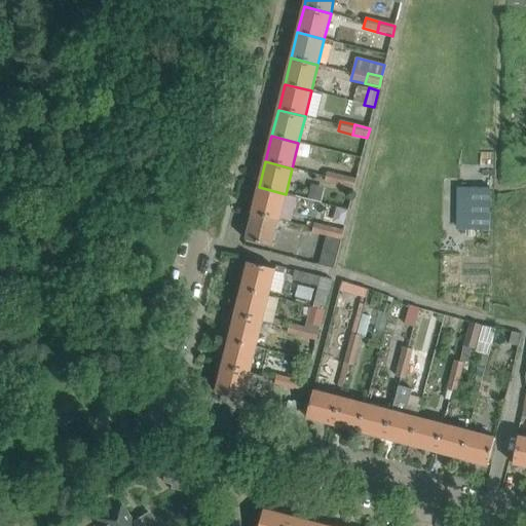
[(325,183),(339,187),(342,176),(328,173),(325,183)]
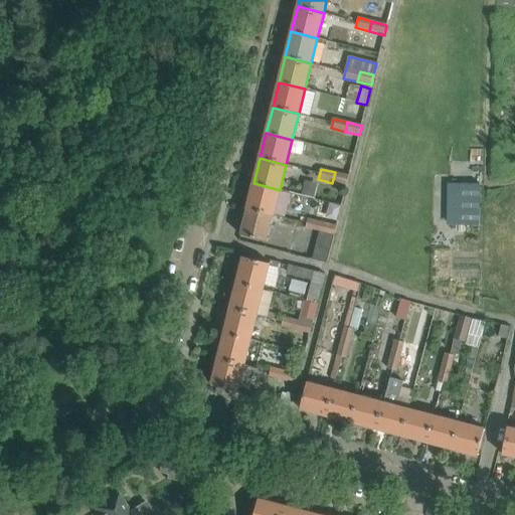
[(335,172),(332,183),(346,186),(349,176),(335,172)]
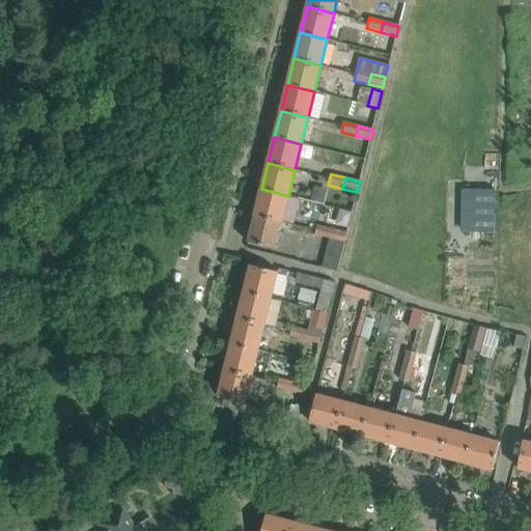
[(465,188),(464,231),(497,232),(498,189),(465,188)]
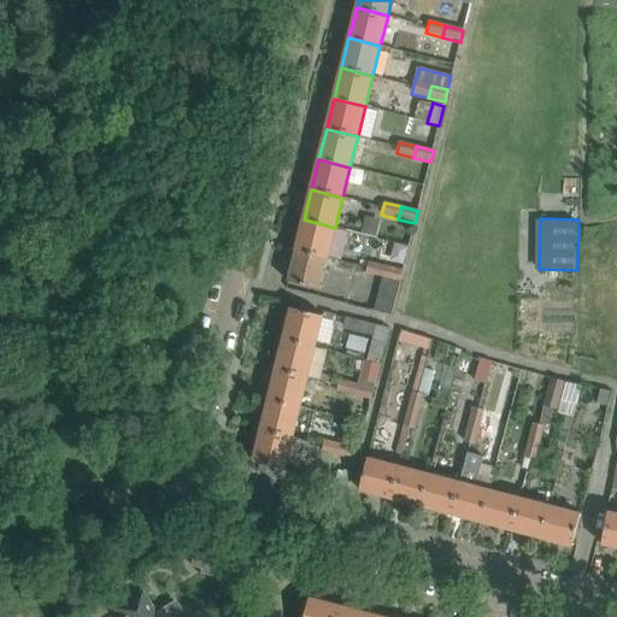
[(304,219),(295,250),(327,258),(335,228),(304,219)]
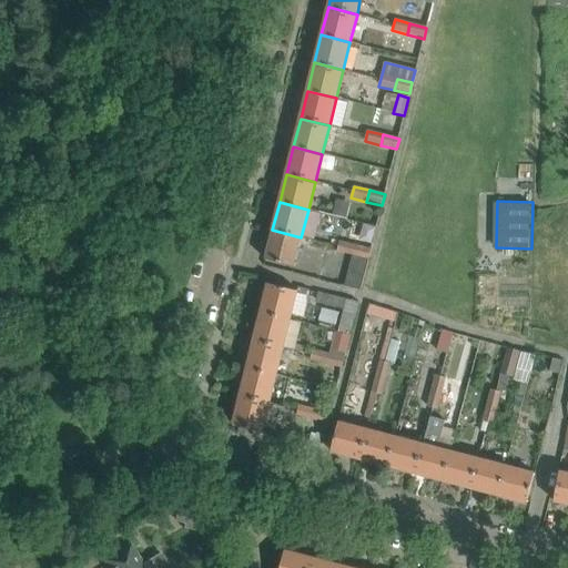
[(301,237),(272,230),(265,260),(294,266),(301,237)]
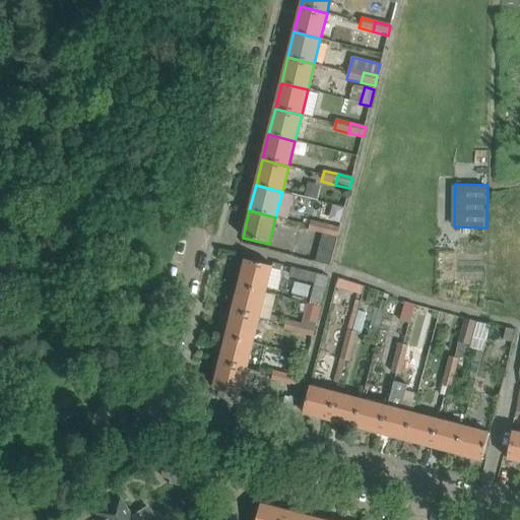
[(308,231),(323,234),(325,224),(310,220),(308,231)]
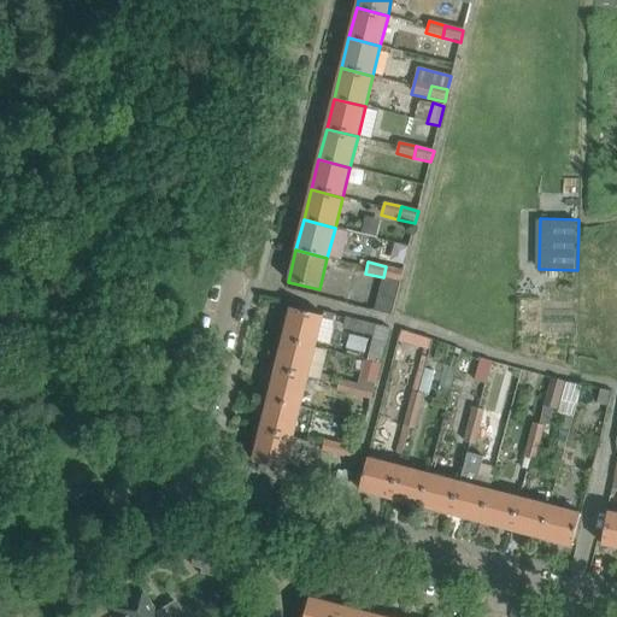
[(386,266),(383,277),(400,282),(403,271),(386,266)]
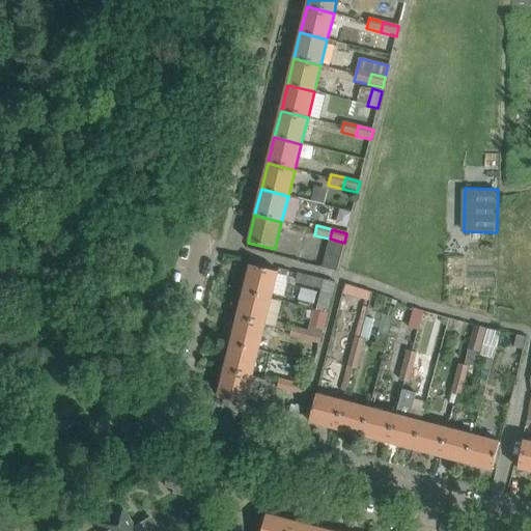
[(251,264),(244,291),(272,298),(278,271),(251,264)]
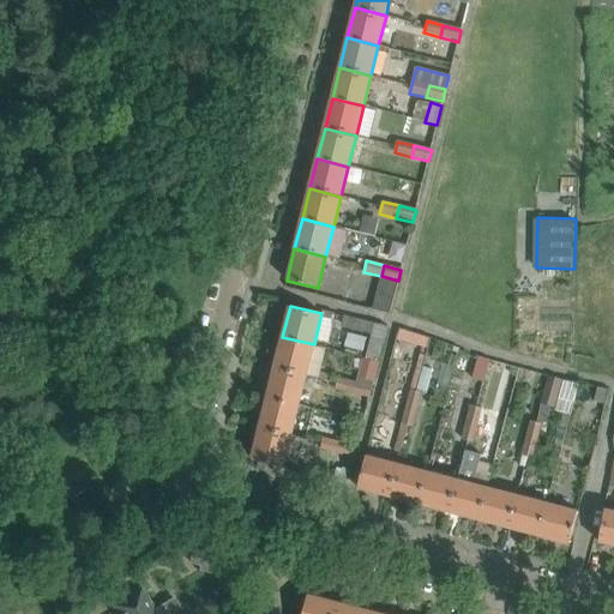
[(343,315),(339,325),(372,335),(374,324),(343,315)]
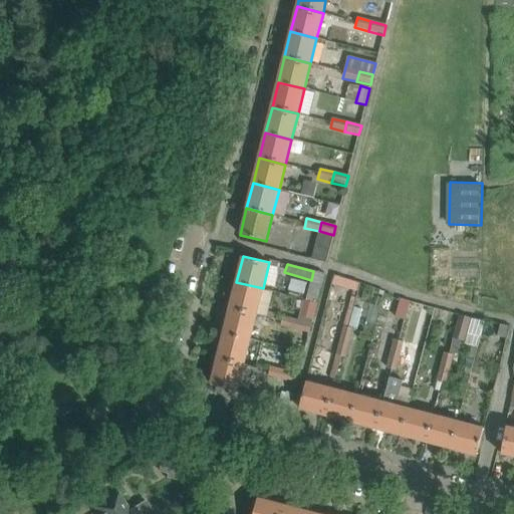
[(310,284),(321,287),(325,274),(313,271),(311,280),(310,284)]
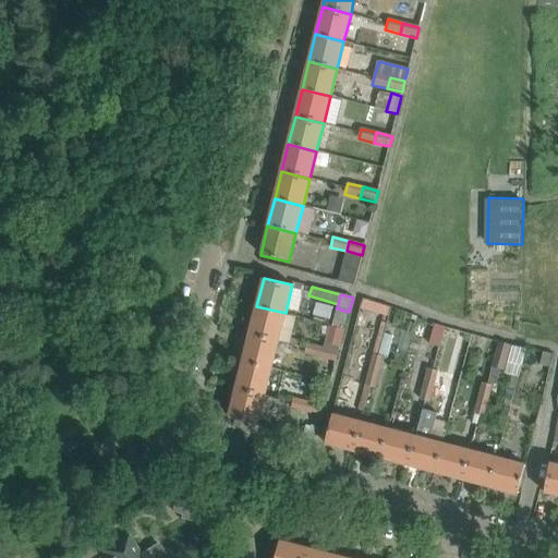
[(256,306),(250,334),(278,341),(286,313),(256,306)]
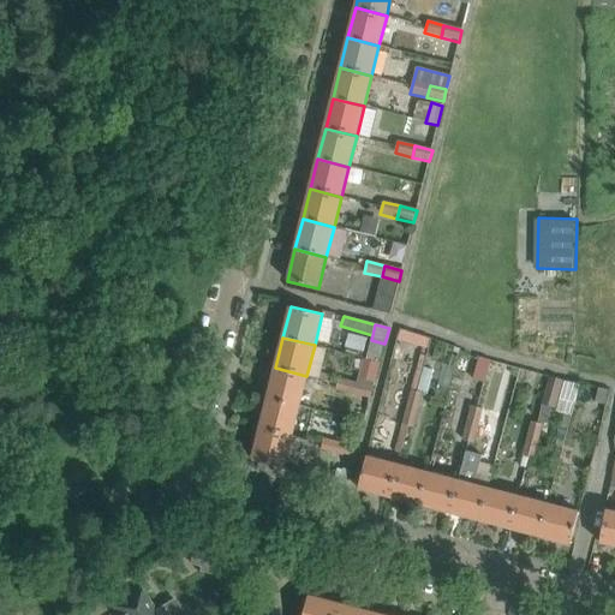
[(368,341),(364,357),(378,360),(383,346),(368,341)]
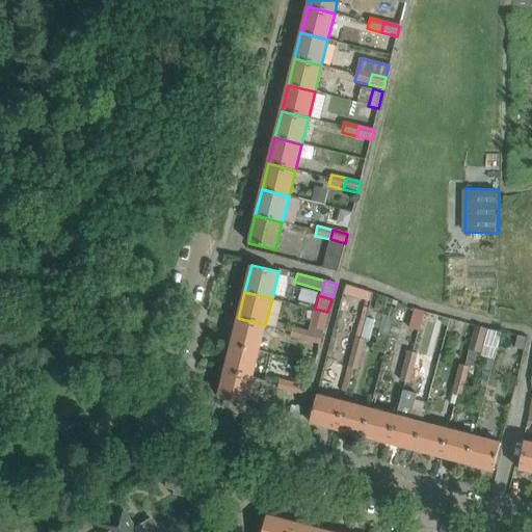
[(315,309),(309,333),(322,336),(327,312),(315,309)]
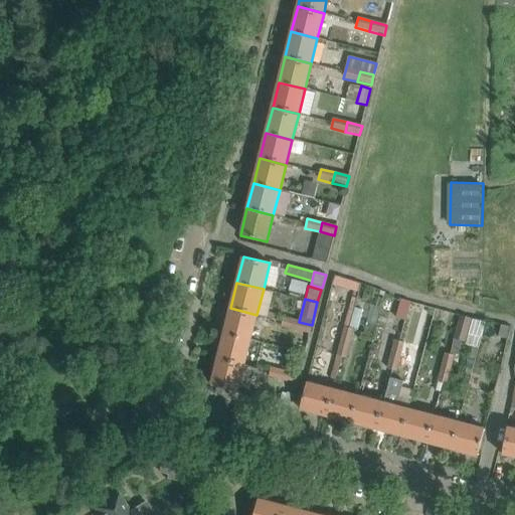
[(400,299),(395,317),(404,320),(409,301),(400,299)]
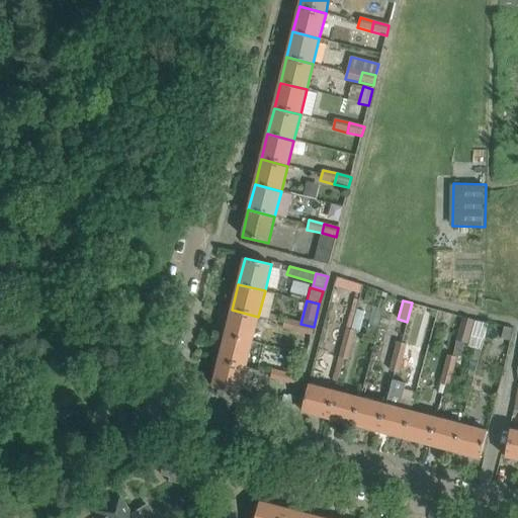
[(232,310),(226,336),(252,342),(258,317),(232,310)]
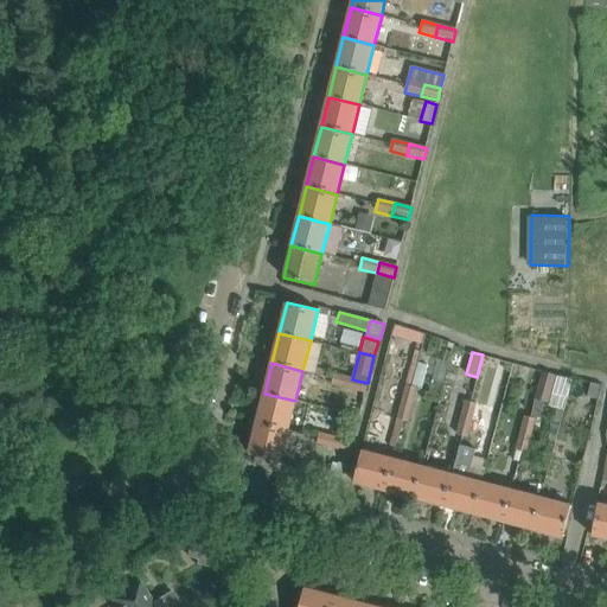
[(555,376),(542,372),(541,378),(535,400),(548,403),(555,376)]
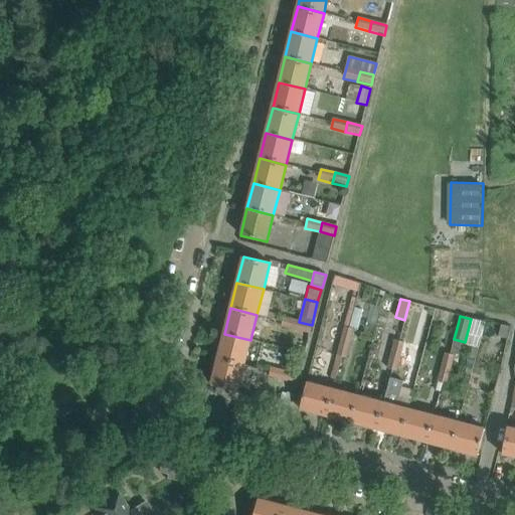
[(281,327),(295,331),(298,321),(284,318),(281,327)]
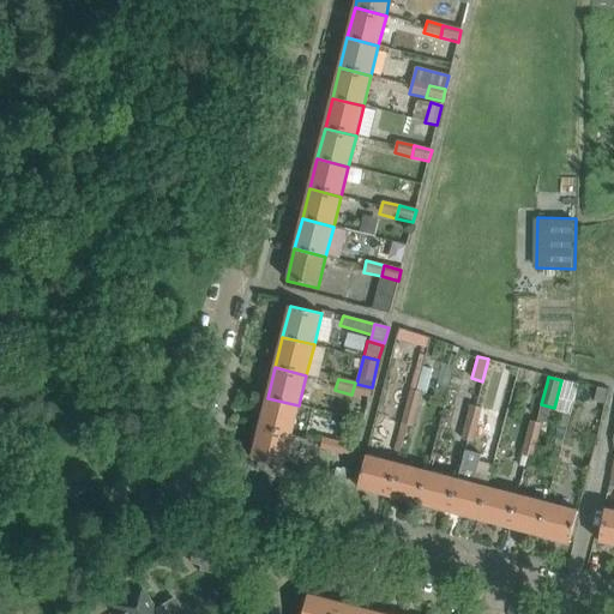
[(355,383),(351,395),(368,398),(372,387),(356,384),(355,383)]
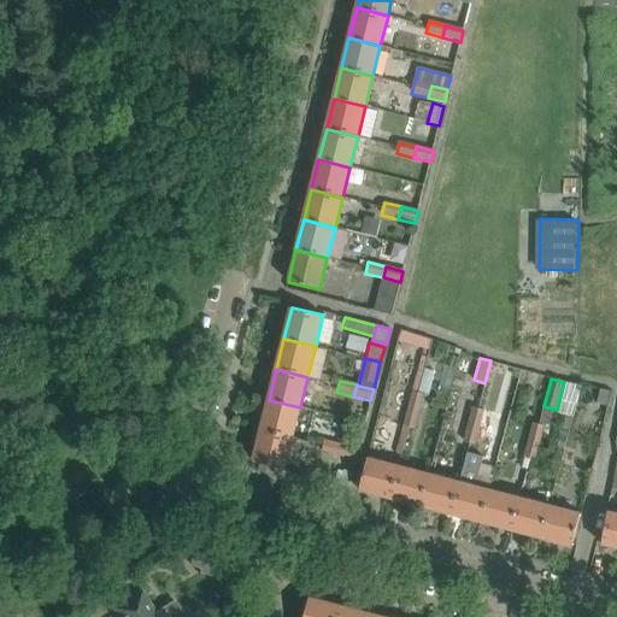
[(586,385),(583,395),(599,398),(598,404),(607,405),(611,388),(589,385),(586,385)]
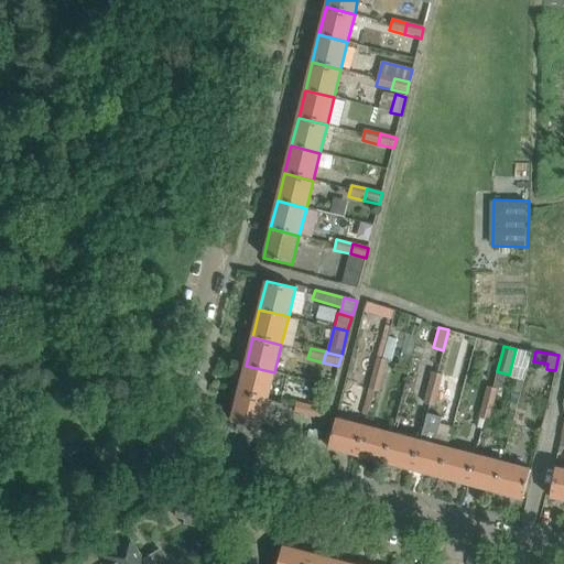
[(378,359),(373,375),(383,377),(388,362),(378,359)]
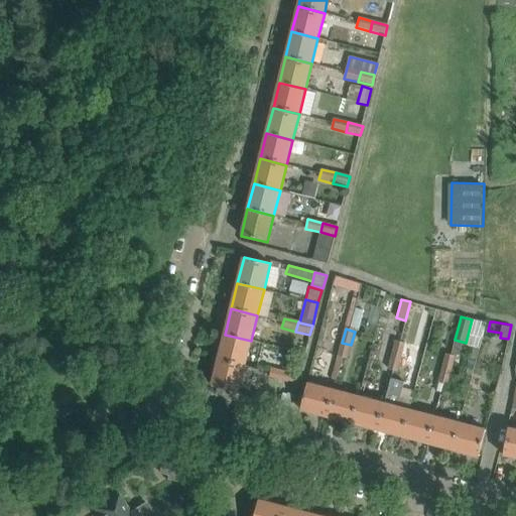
[(225,335),(218,360),(244,367),(251,341),(225,335)]
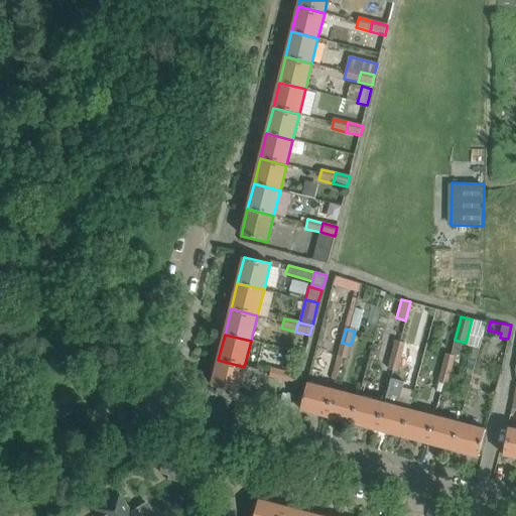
[(391,356),(401,359),(405,344),(395,342),(391,356)]
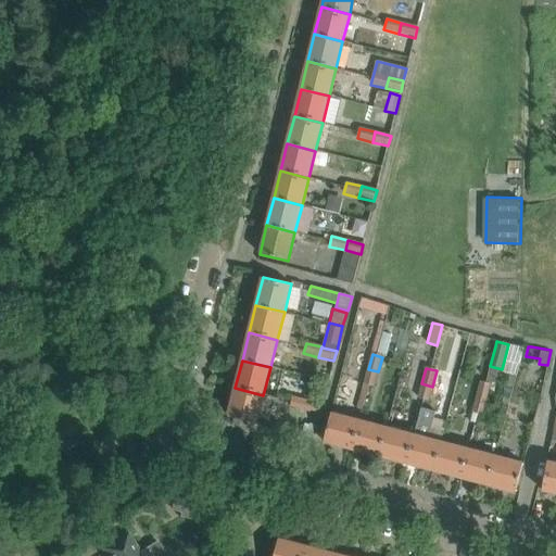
[(378,371),(368,369),(364,384),(374,387),(378,371)]
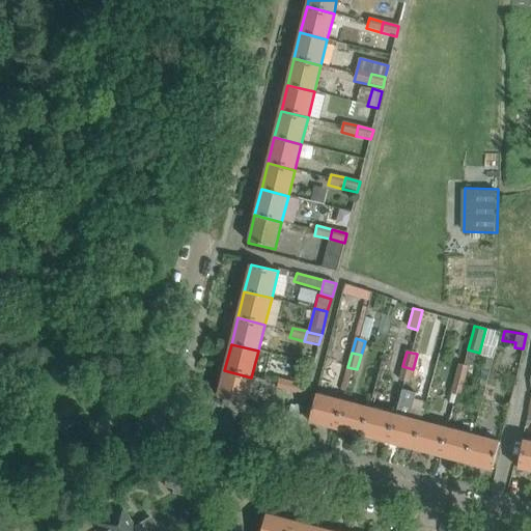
[(458,364),(455,379),(465,382),(469,367),(458,364)]
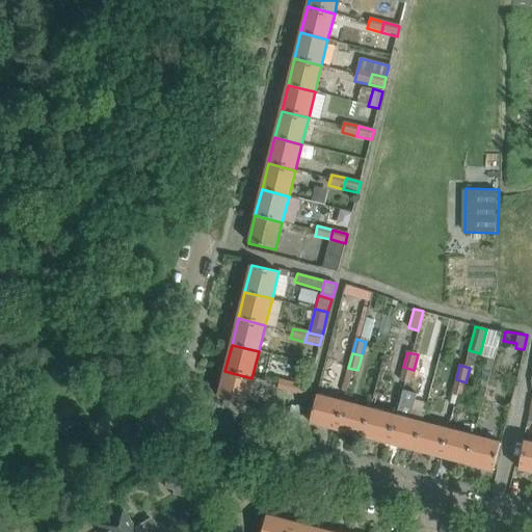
[(409,386),(410,382),(413,373),(414,370),(403,367),(400,382),(404,383),(409,386)]
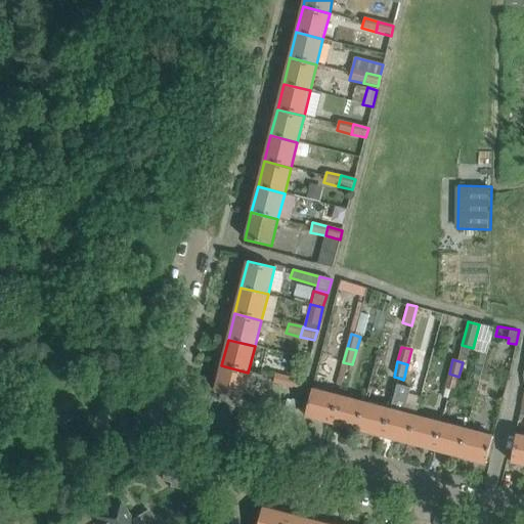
[(248,373),(221,365),(215,392),(242,399),(248,373)]
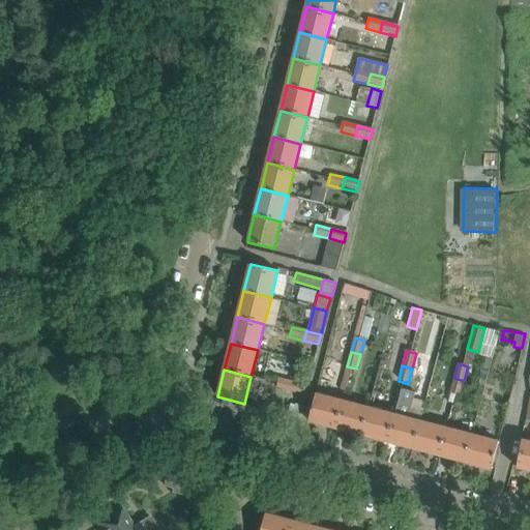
[(276,389),(291,392),(293,382),(278,378),(276,389)]
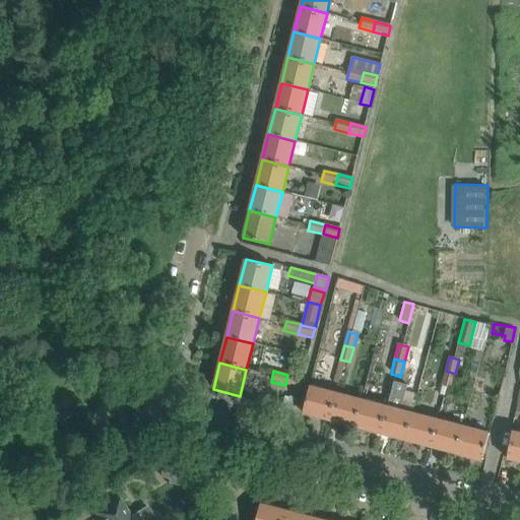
[(455,374),(446,371),(442,386),(452,388),(455,374)]
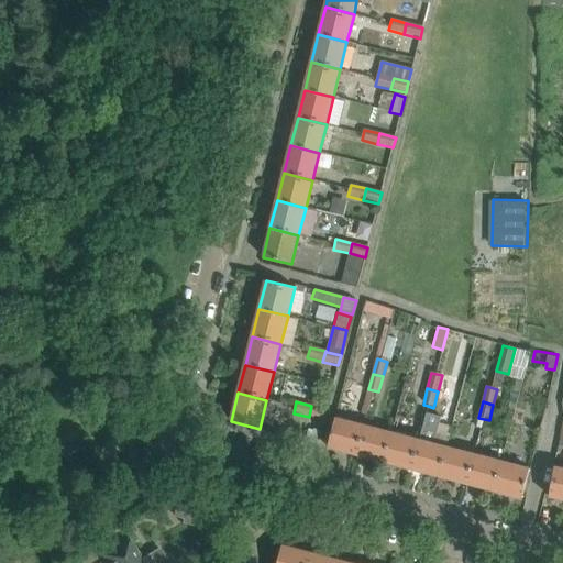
[(311,406),(309,417),(323,421),(327,409),(311,406)]
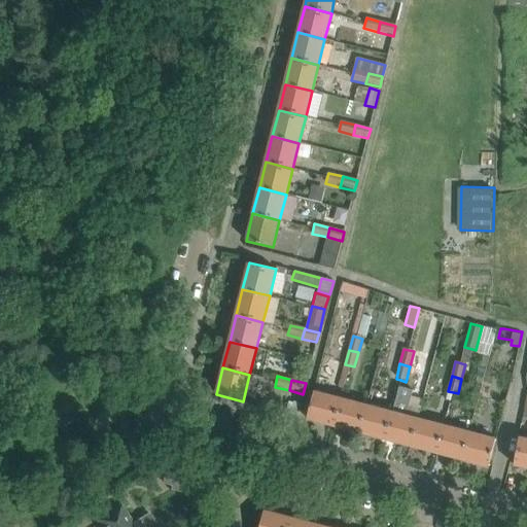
[(385,438),(411,446),(418,419),(405,416),(411,392),(398,389),(391,412),(392,412),(385,438)]
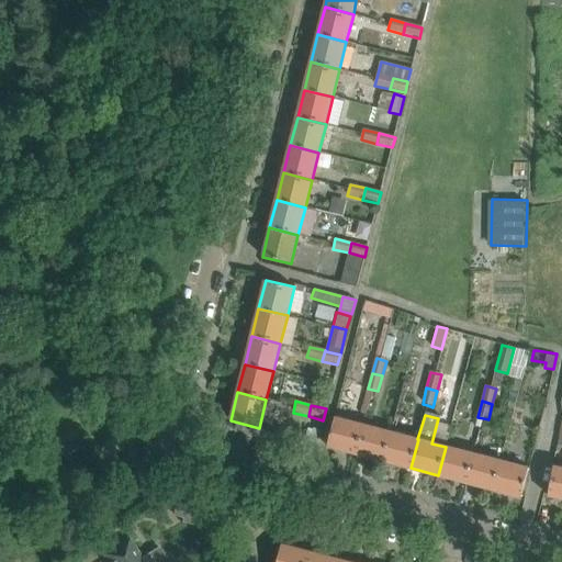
[(327,446),(355,453),(362,425),(335,417),(327,446)]
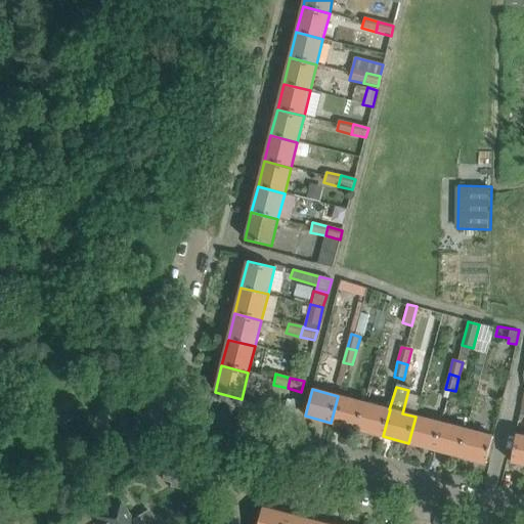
[(331,423),(356,430),(363,402),(338,396),(331,423)]
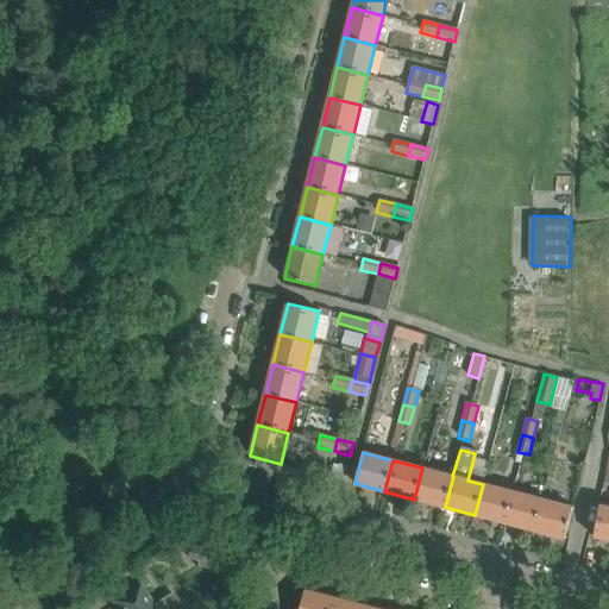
[(336,479),(345,482),(349,466),(339,464),(336,479)]
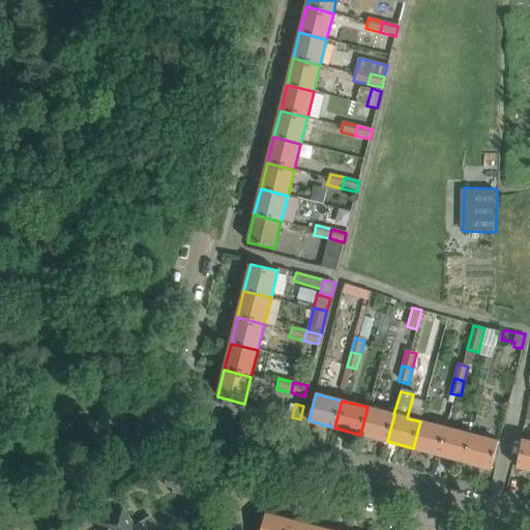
[(360,435),(387,441),(394,414),(393,414),(367,407),(360,435)]
